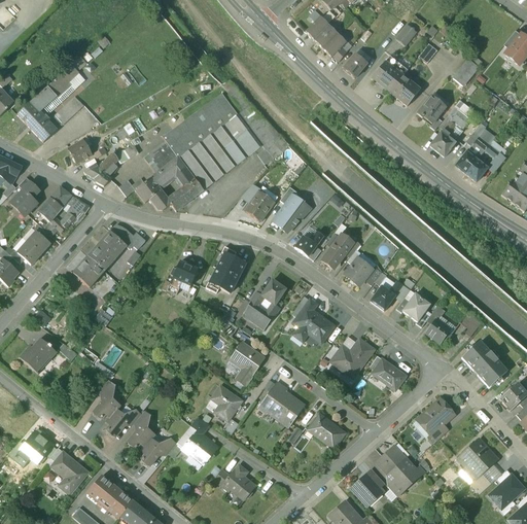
[(323,0),(331,9),(336,5),(330,0),(323,0)]
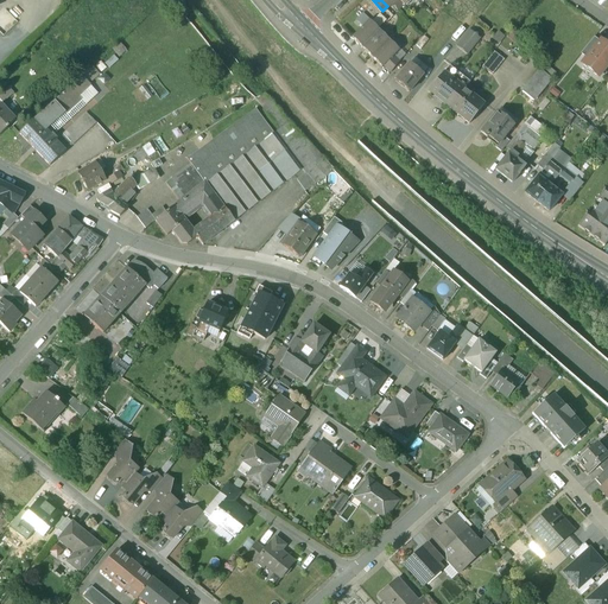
[(369,18),(352,36),(361,45),(379,27),(369,18)]
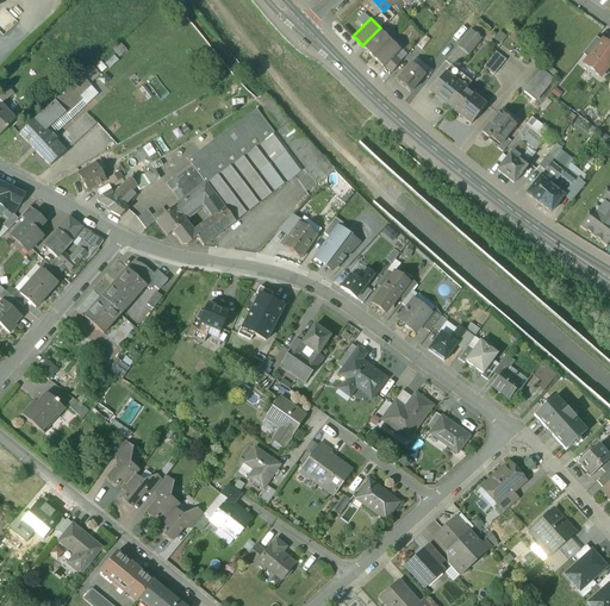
[(380,27),(362,45),(373,55),(390,38),(380,27)]
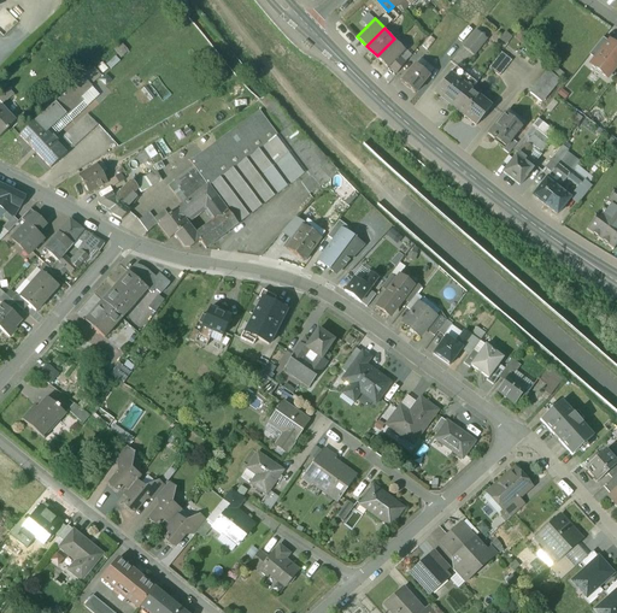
[(487,36),(476,28),(463,45),(474,53),(487,36)]
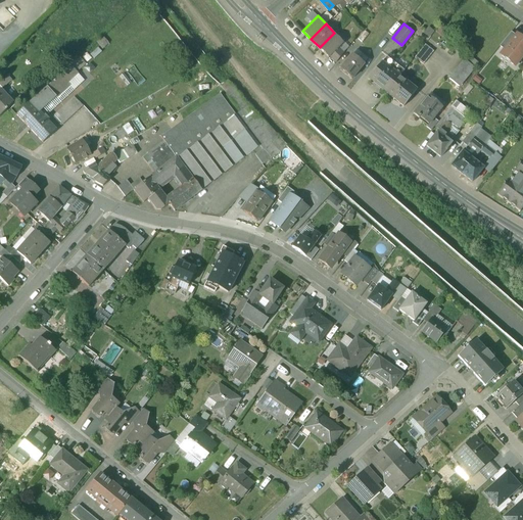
[(365,29),(358,37),(362,40),(369,32),(365,29)]
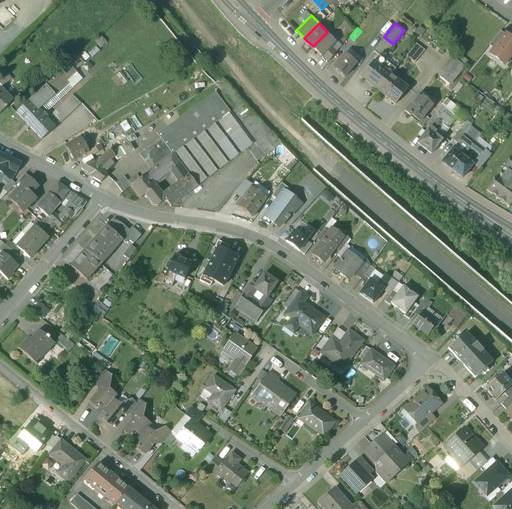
[(500,29),(489,43),(494,47),(505,32),(500,29)]
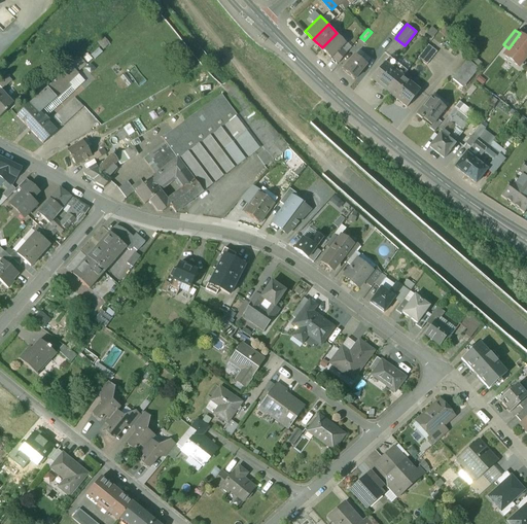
[(508,48),(504,53),(518,64),(526,51),(526,36),(521,32),(520,33),(508,48)]
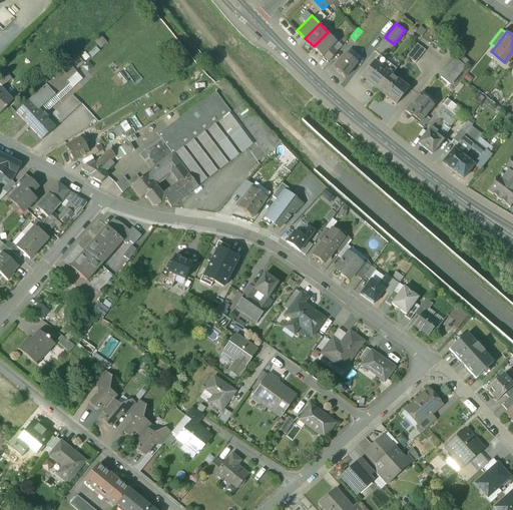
[(328,32),(314,46),(322,55),(324,54),(332,45),(337,40),(328,32)]
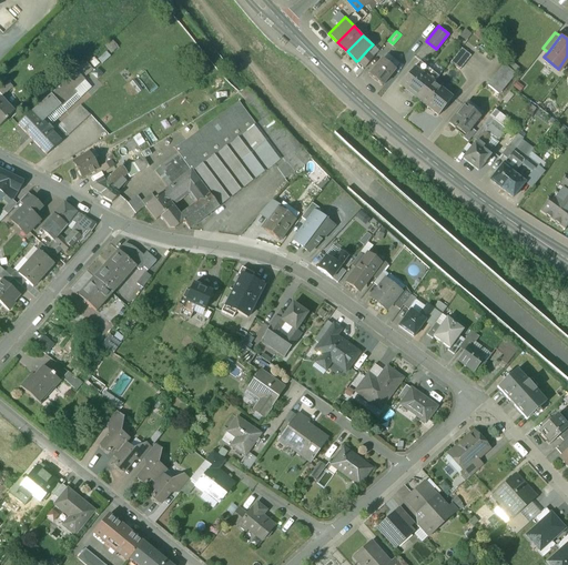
[(462,46),(449,60),(459,68),(472,53),(462,46)]
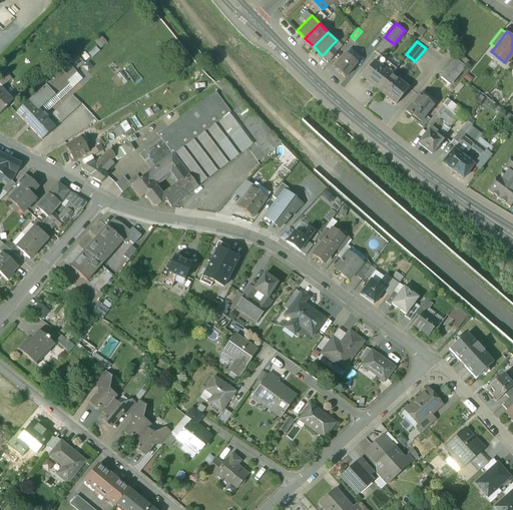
[(332,45),(324,54),(329,59),(337,50),(332,45)]
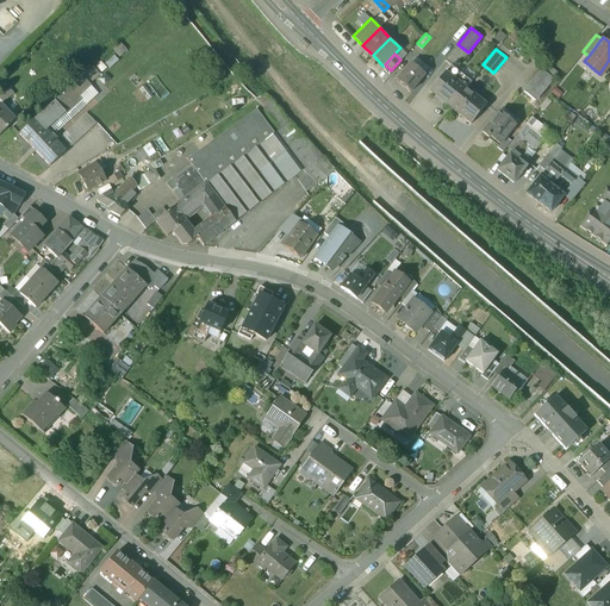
[(410,62),(397,79),(410,91),(424,73),(410,62)]
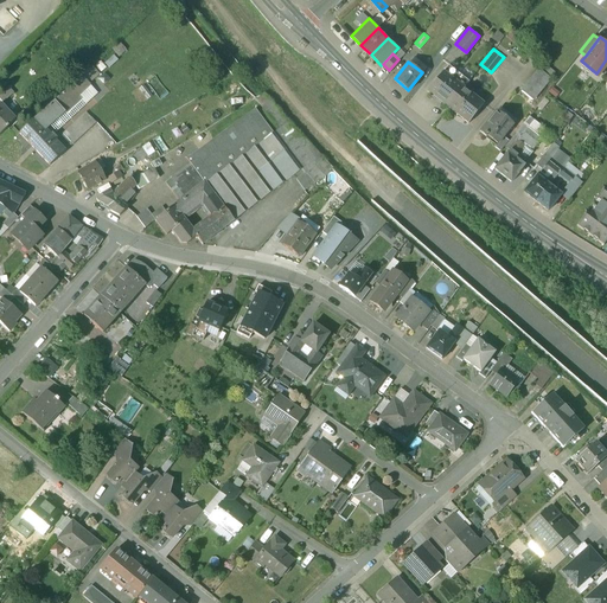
[(470,79),(448,63),(442,70),(462,87),(464,87),(470,79)]
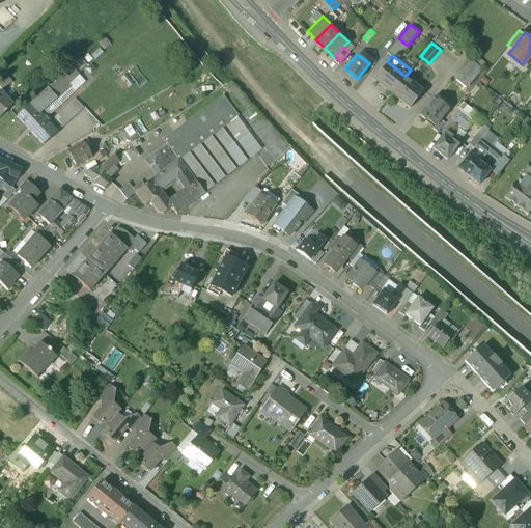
[(481,66),(472,58),(456,78),(466,86),(481,66)]
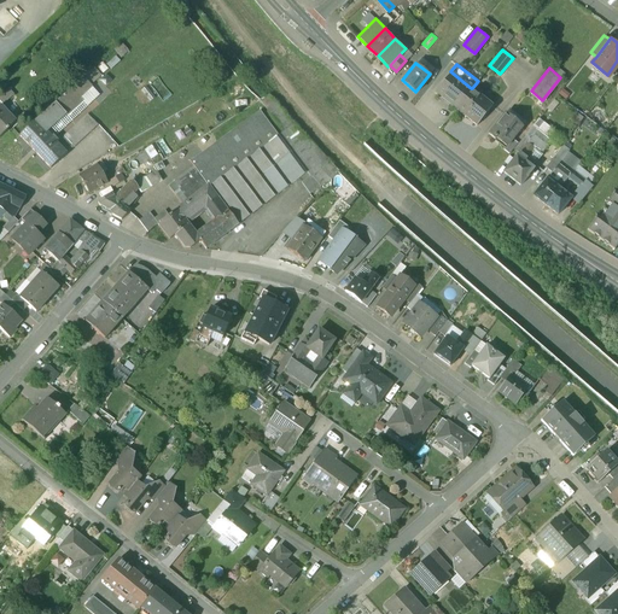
[(471,88),(450,71),(436,91),(456,106),(471,88)]
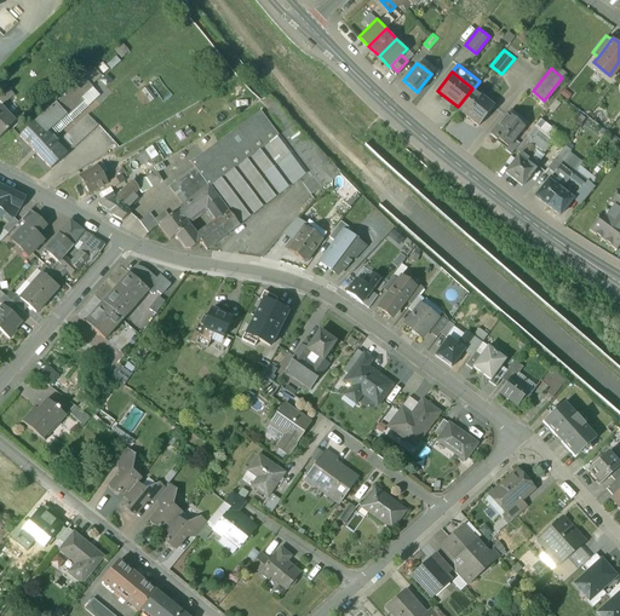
[(84,75),(56,101),(65,111),(73,104),(75,107),(84,99),(79,95),(91,84),(84,75)]
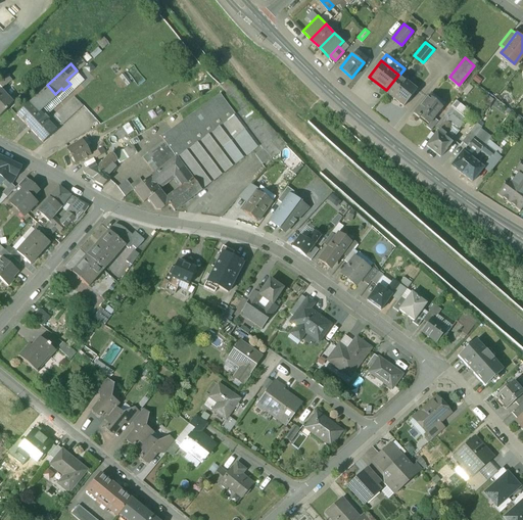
[(8,73),(0,80),(0,82),(4,86),(12,78),(8,73)]
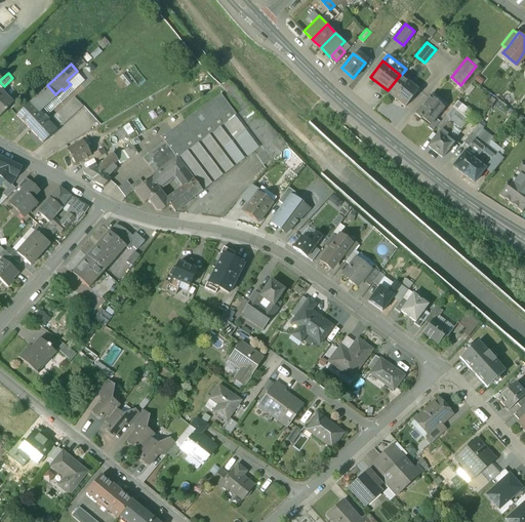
[(401,75),(400,75),(388,90),(405,105),(417,88),(401,75)]
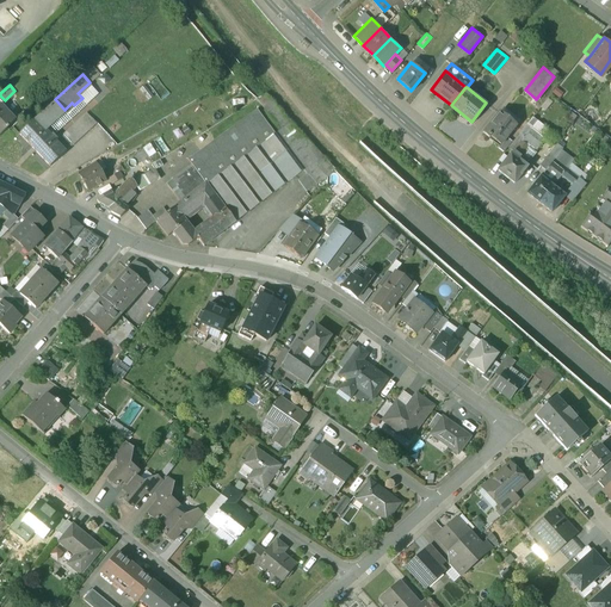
[(290,121),(266,91),(255,97),(282,127),(275,131),(304,168),(307,172),(308,171),(318,183),(326,175),(335,167),(290,121)]
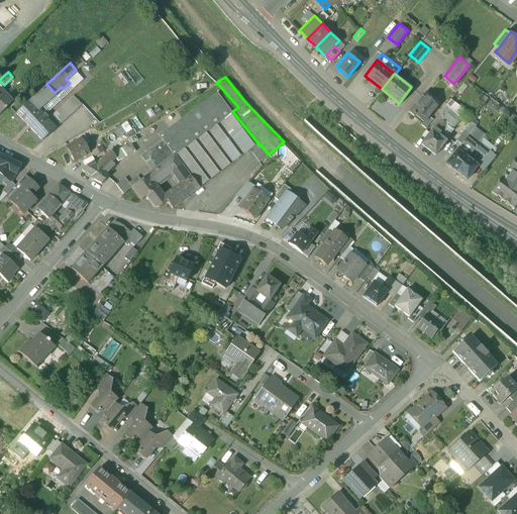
[(55,93),(42,104),(47,110),(73,87),(70,83),(63,89),(61,87),(55,93)]
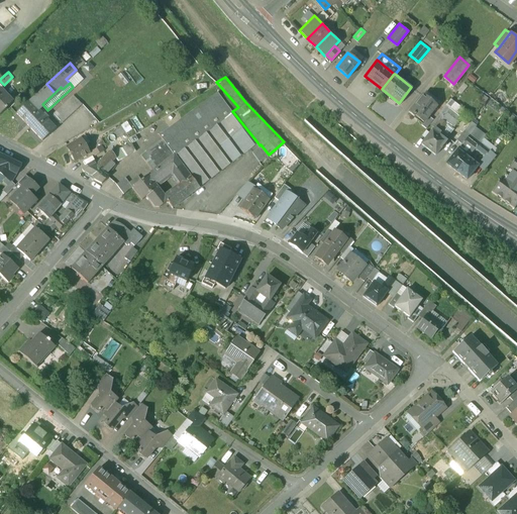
[(46,84),(29,100),(37,108),(42,104),(55,93),(46,84)]
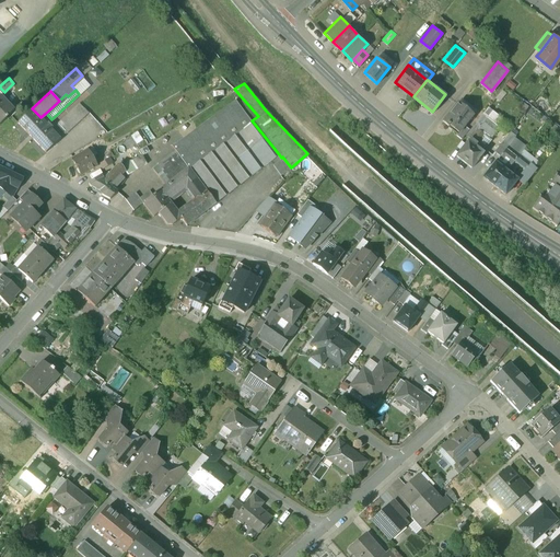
[(0,95),(0,94),(0,123),(0,124),(8,116),(14,109),(0,95)]
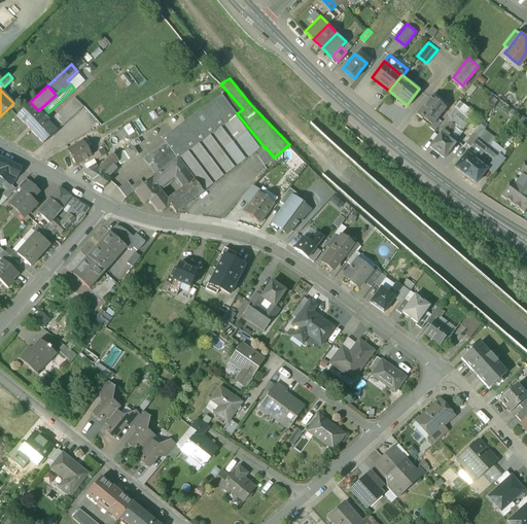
[(144,156),(156,174),(169,164),(237,113),(221,93),(163,136),(166,140),(144,156)]
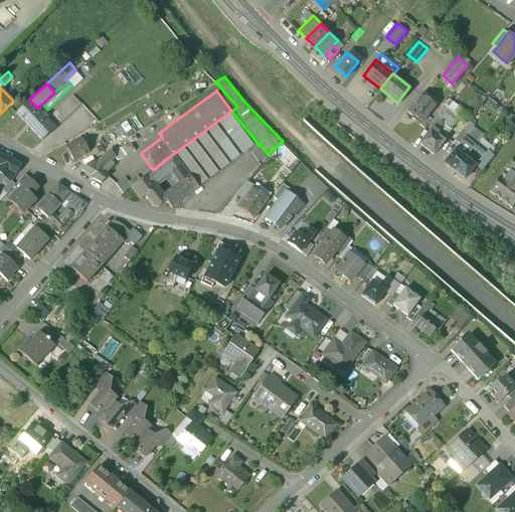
[(72,94),(53,112),(61,121),(81,103),(72,94)]
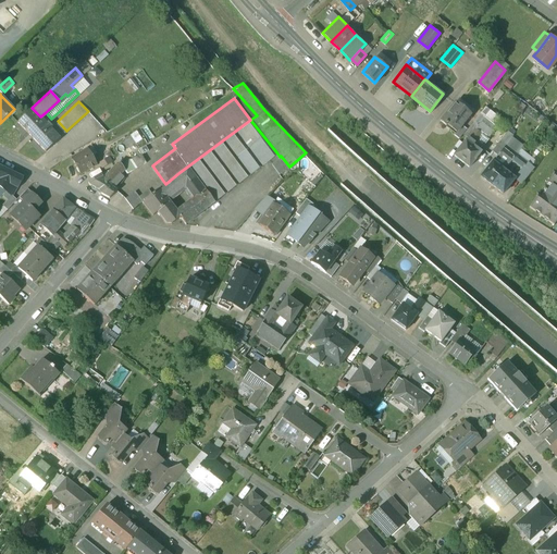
[(455,101),(440,120),(445,124),(446,123),(455,130),(455,131),(460,123),(460,122),(468,111),(455,101)]
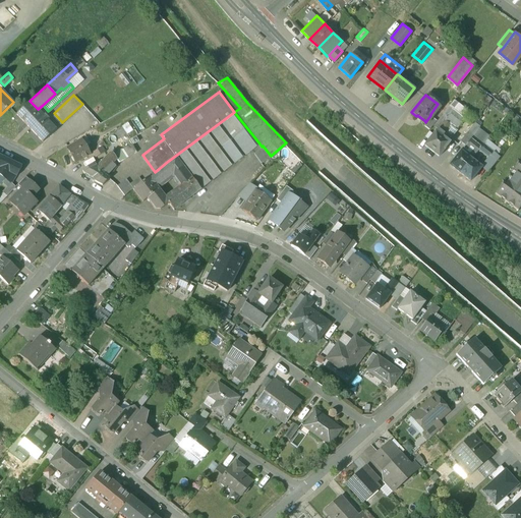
[(30,101),(16,112),(30,126),(42,114),(38,109),(30,101)]
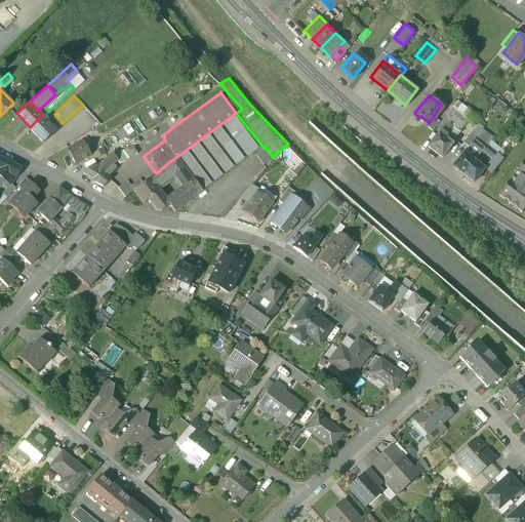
[(456,109),(448,119),(454,124),(456,126),(456,127),(457,127),(466,116),(456,109)]
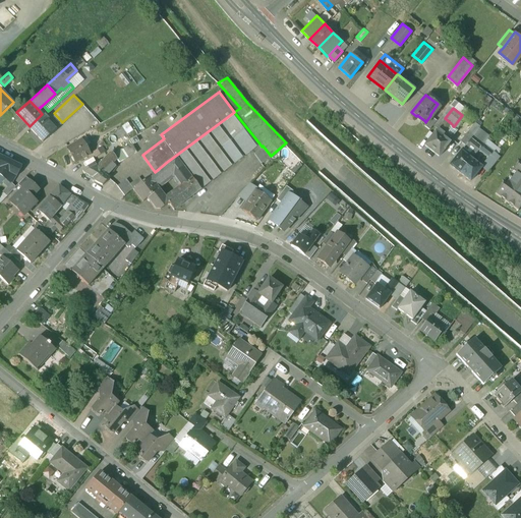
[(56,128),(43,114),(45,112),(42,114),(30,126),(43,140),(56,128)]
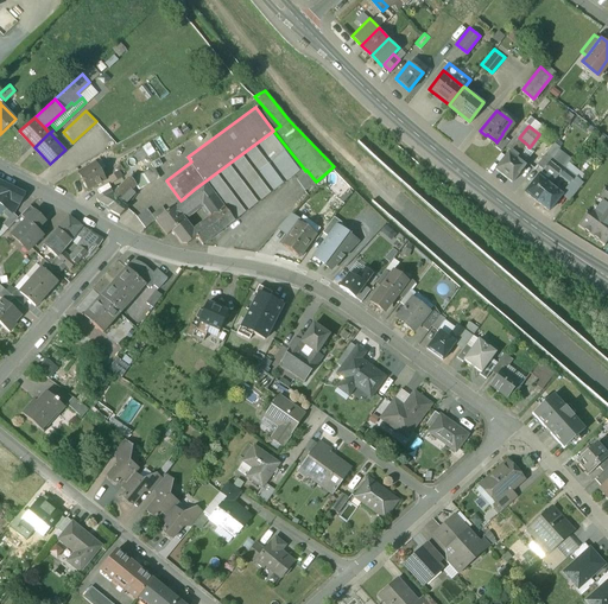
[(235,218),(303,167),(273,131),(195,189),(202,201),(211,215),(225,205),(235,218)]
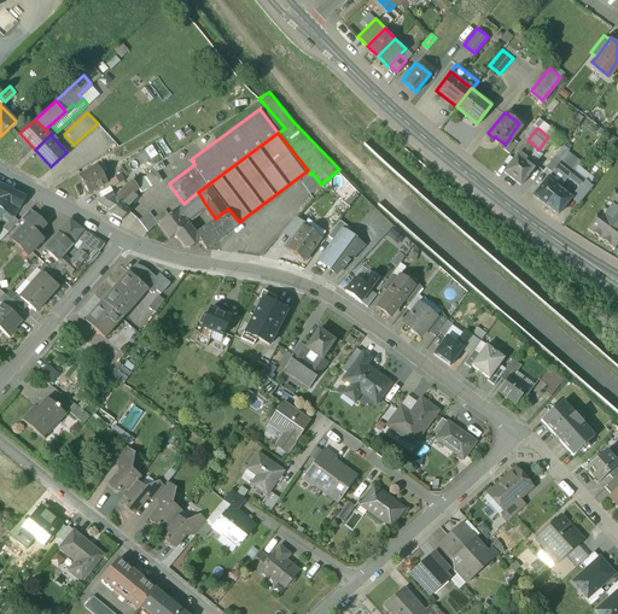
[(511,136),(505,145),(505,144),(502,147),(508,152),(518,141),(511,136)]
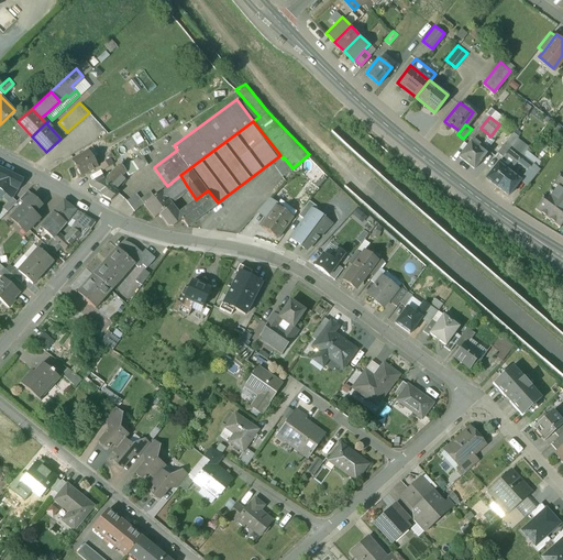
[(481,128),(473,138),(479,143),(487,133),(481,128)]
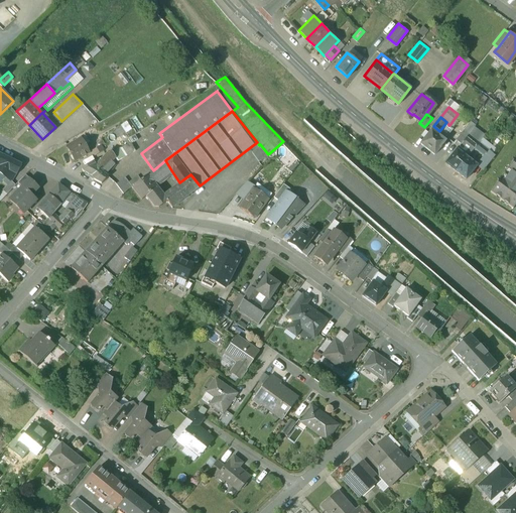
[(437,133),(431,129),(420,142),(434,153),(438,147),(440,149),(445,143),(442,141),(444,139),(437,133)]
